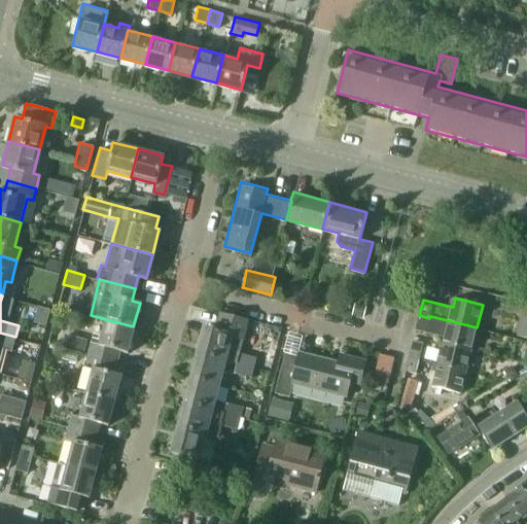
[(203,325),(197,352),(236,362),(253,367),(256,356),(239,351),(248,318),(220,311),(215,328),(203,325)]
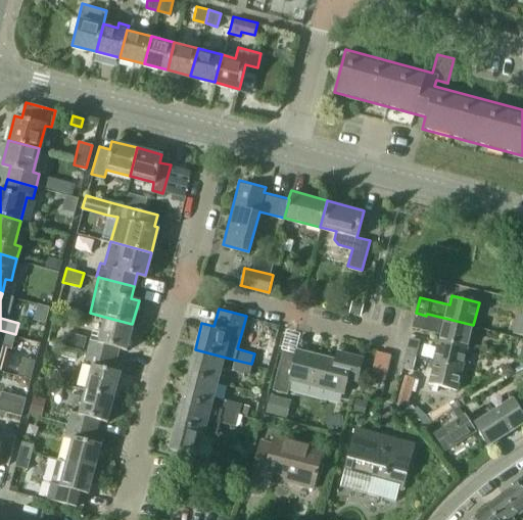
[(522,311),(518,310),(512,332),(522,334),(522,311)]
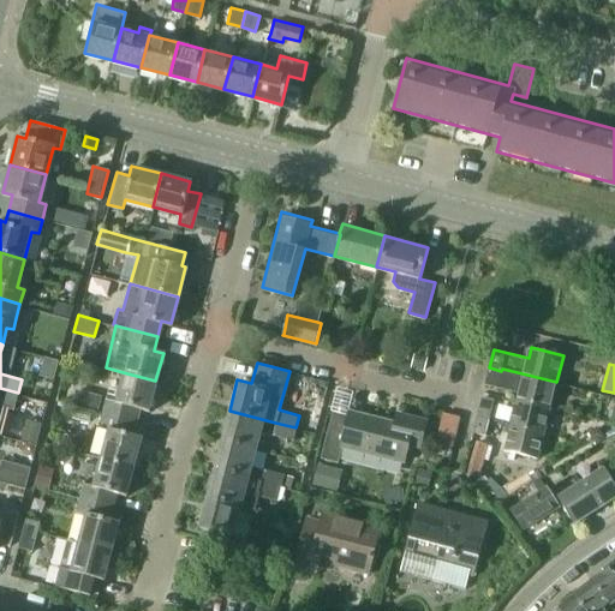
[(485,382),(519,390),(518,399),(550,407),(556,382),(502,369),(501,371),(489,367),(485,382)]
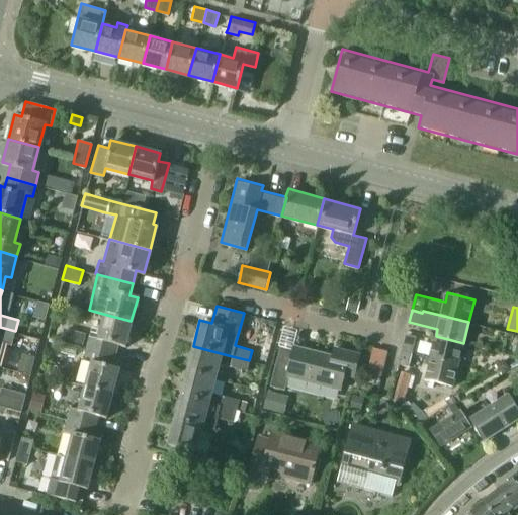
[(89,335),(86,347),(114,354),(117,342),(124,344),(131,321),(103,314),(97,337),(89,335)]
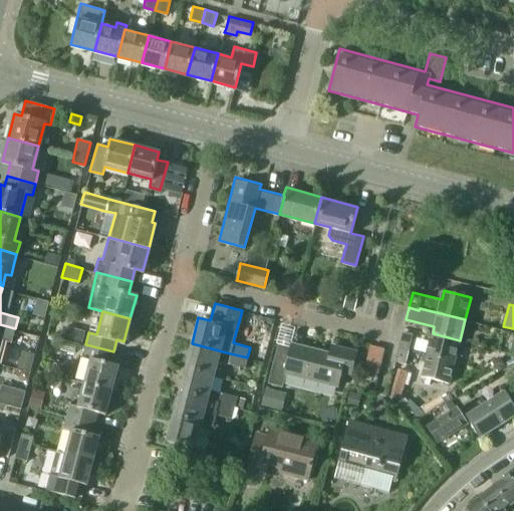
[(0,352),(4,339),(12,341),(15,328),(0,324),(0,352)]
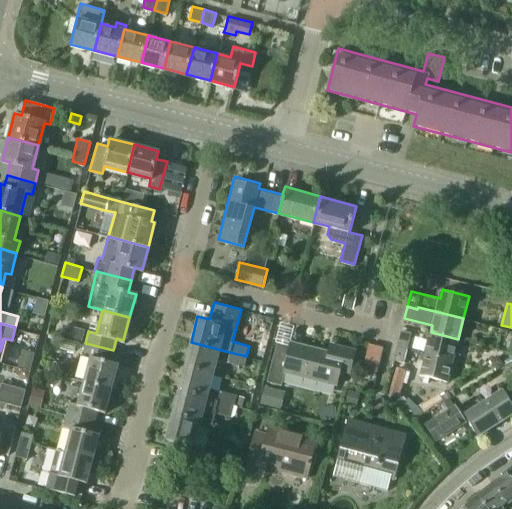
[(402,328),(399,338),(409,341),(411,331),(402,328)]
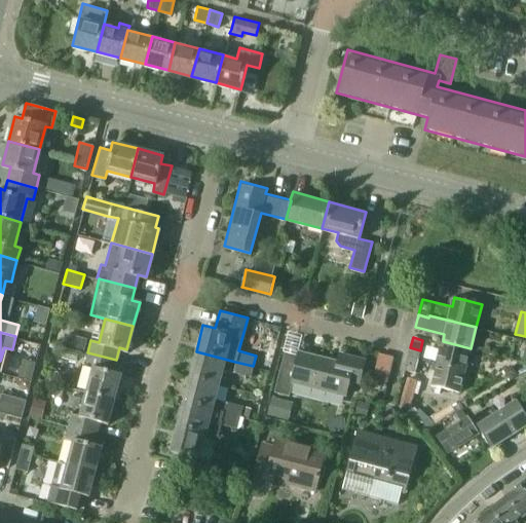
[(443,341),(437,363),(465,370),(471,348),(443,341)]
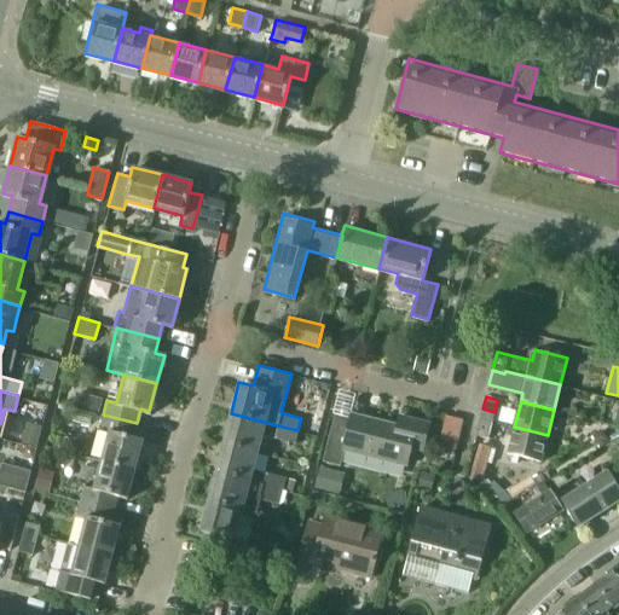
[(489,435),(495,412),(482,408),(476,433),(489,435)]
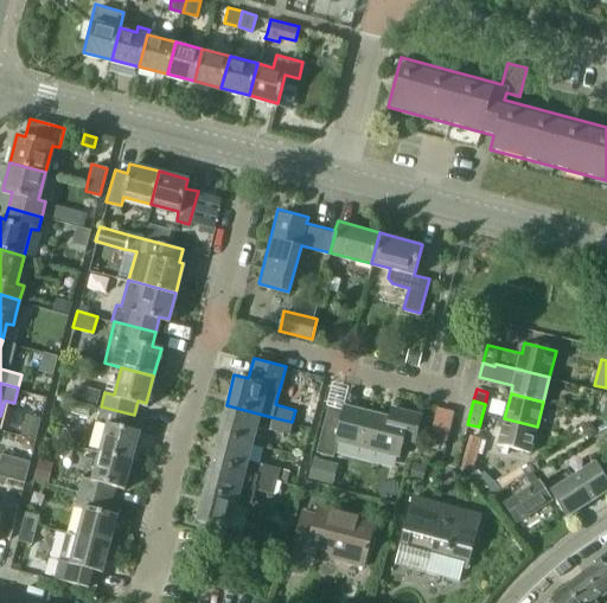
[(330,408),(319,450),(332,454),(336,440),(397,455),(402,438),(414,441),(421,414),(391,406),(389,416),(344,404),(343,410),(330,408)]
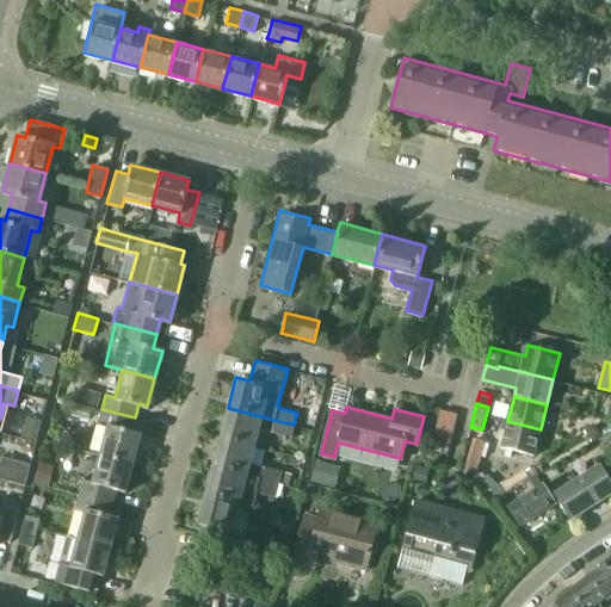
[(228,408),(220,437),(253,445),(258,427),(271,431),(290,435),(294,425),(273,420),(228,408)]
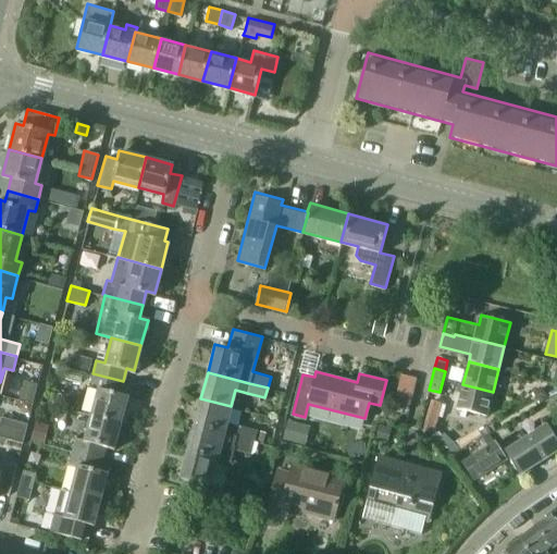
[(78,409),(91,413),(121,421),(127,396),(120,394),(123,381),(93,373),(90,384),(85,383),(78,409)]
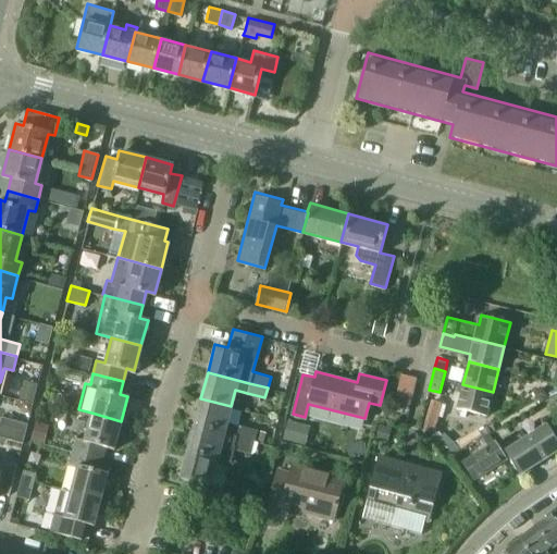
[(486,415),(493,392),(462,384),(457,407),(486,415)]
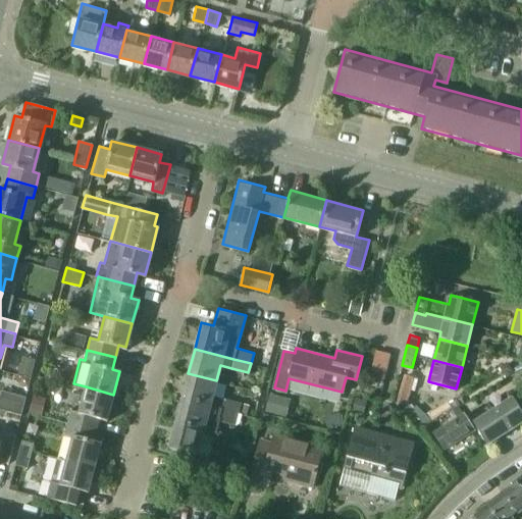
[(188,373),(181,397),(210,404),(216,380),(188,373)]
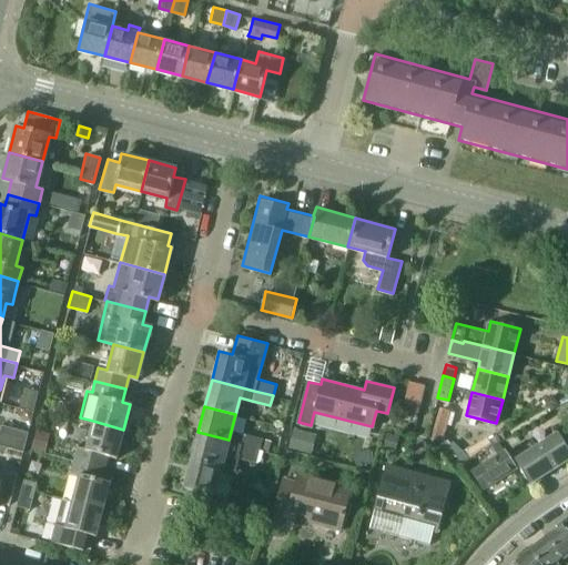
[(438,406),(432,435),(430,436),(442,441),(443,442),(439,445),(460,464),(467,456),(452,440),(448,443),(444,439),(443,439),(450,409),(438,406)]
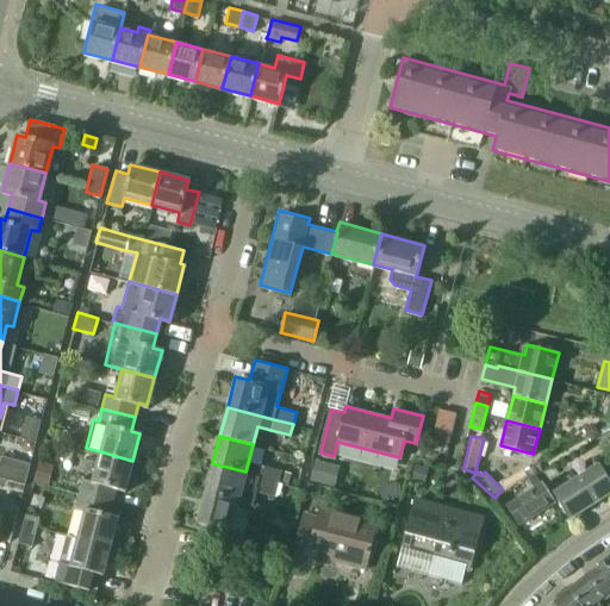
[(83,478),(80,493),(111,501),(116,487),(124,489),(132,461),(100,451),(92,480),(83,478)]
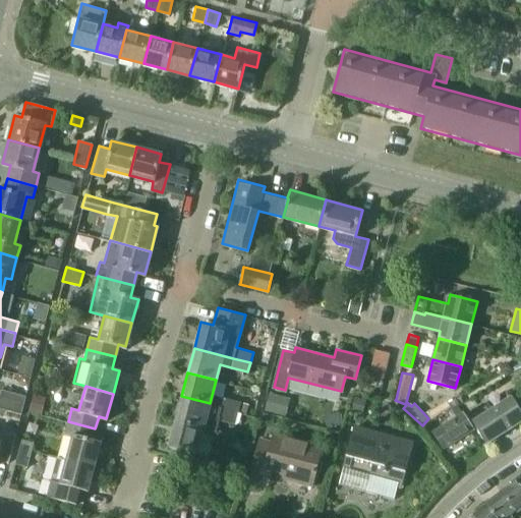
[(0,406),(20,412),(25,395),(1,388),(0,392),(0,406)]
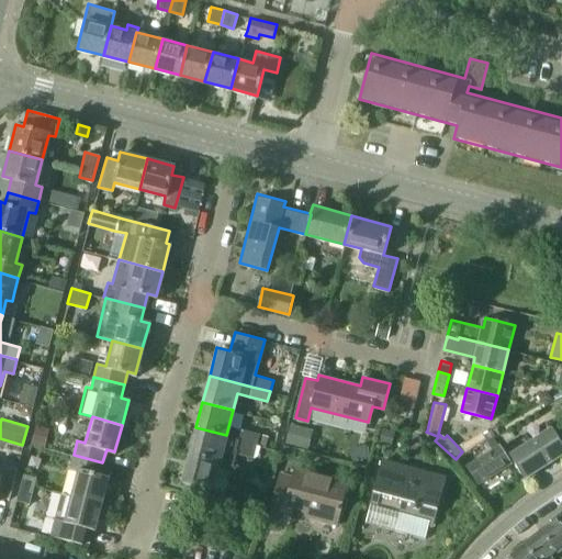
[(561,453),(561,423),(509,456),(524,478),(561,453)]
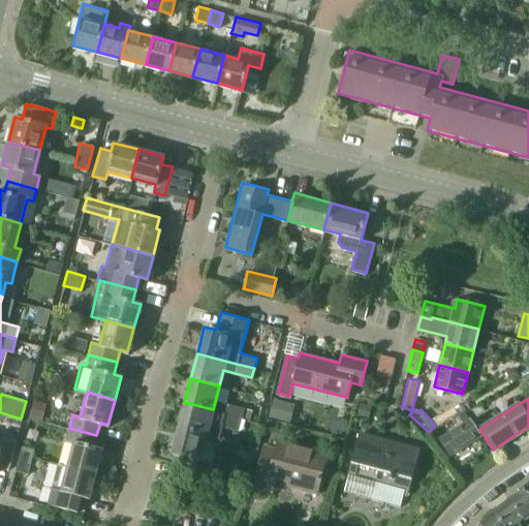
[(450,454),(478,435),(471,425),(480,419),(471,404),(468,405),(466,401),(462,403),(461,402),(454,406),(453,404),(432,416),(437,424),(442,422),(442,421),(457,412),(463,423),(440,438),(450,454)]
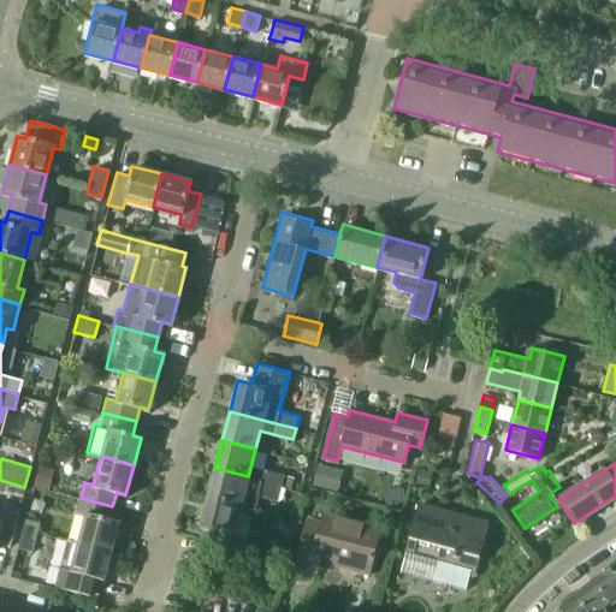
[(214,468),(207,497),(241,505),(254,509),(255,509),(259,492),(277,498),(280,486),(261,480),(248,476),(214,468)]
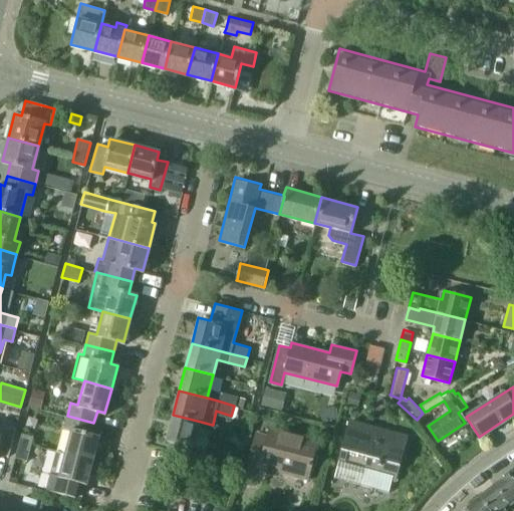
[(221,392),(218,401),(234,406),(237,396),(221,392)]
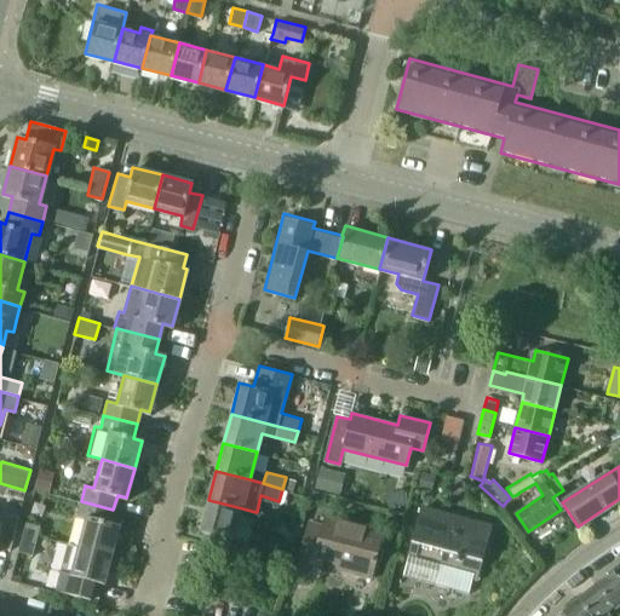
[(234,537),(242,508),(208,500),(201,529),(234,537)]
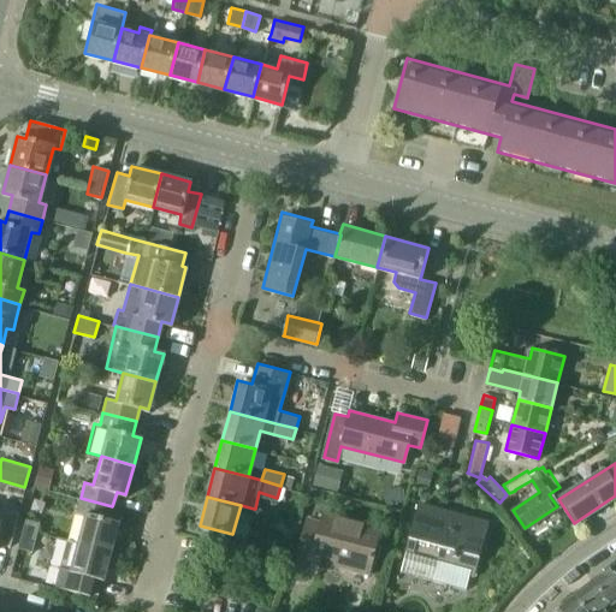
[(86,515),(78,541),(111,551),(118,522),(110,520),(112,506),(81,498),(77,512),(86,515)]
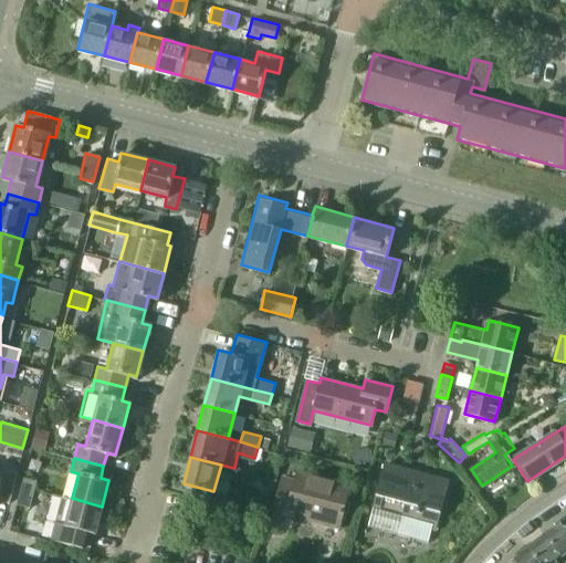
[(385,461),(370,511),(401,520),(398,532),(428,540),(431,528),(435,529),(449,479),(385,461)]
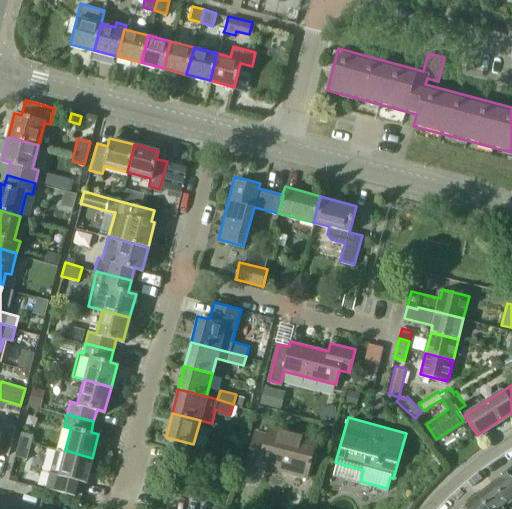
[(0,429),(0,451),(8,453),(16,425),(3,421),(1,430),(0,429)]
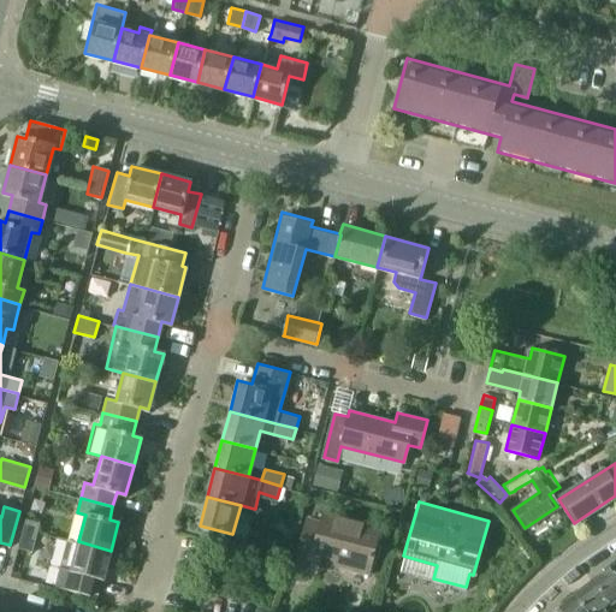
[(270,526),(273,515),(255,509),(254,509),(250,520),(270,526)]
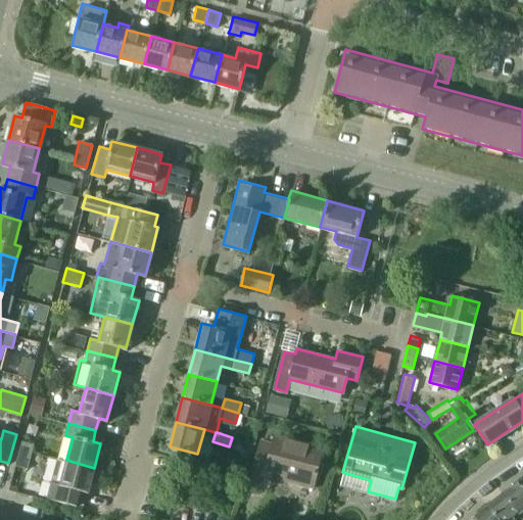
[(260,439),(251,475),(251,476),(265,479),(266,474),(314,487),(324,447),(275,434),(273,442),(260,439)]
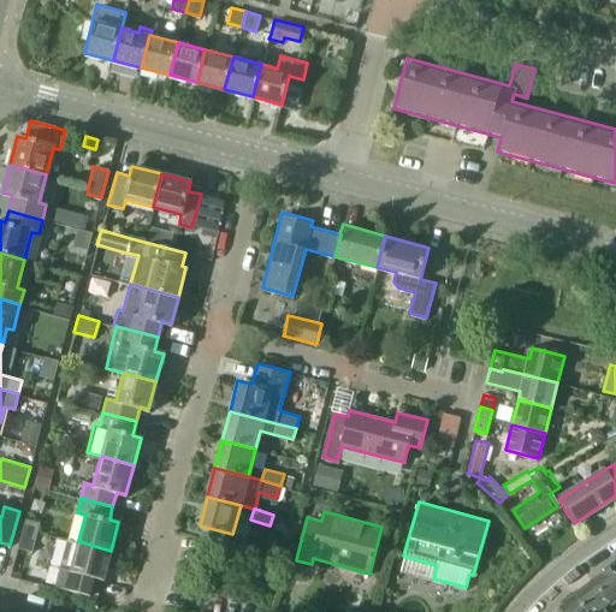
[(31,550),(40,521),(25,517),(17,546),(31,550)]
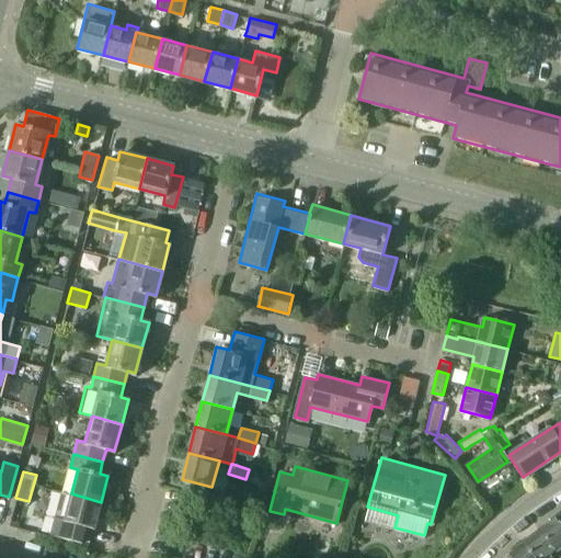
[(50,533),(81,542),(86,525),(94,527),(101,502),(71,493),(71,494),(61,491),(50,533)]
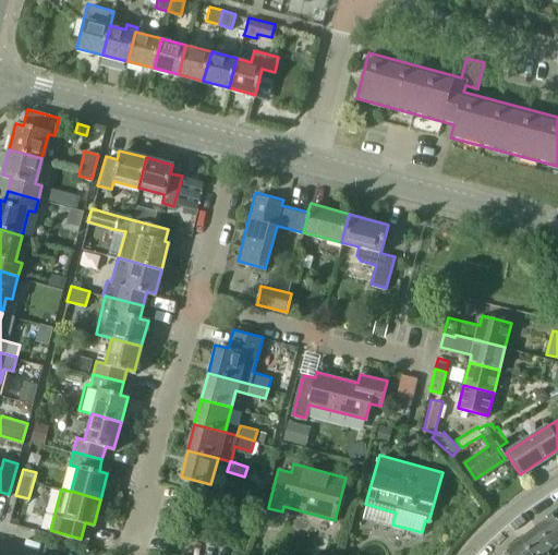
[(9,520),(22,523),(24,515),(11,513),(9,520)]
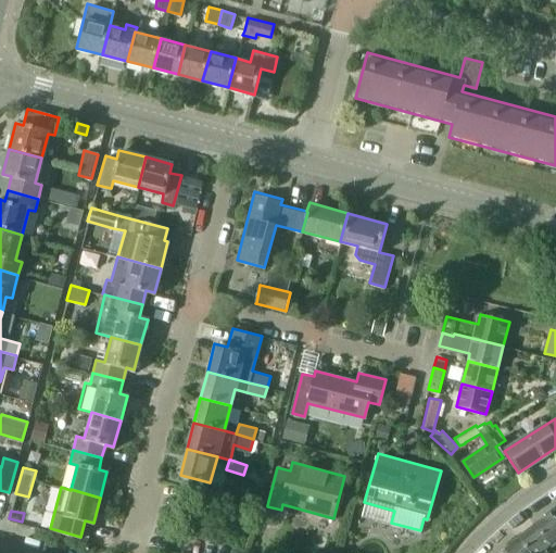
[(533,525),(550,544),(555,539),(555,518),(550,512),(533,525)]
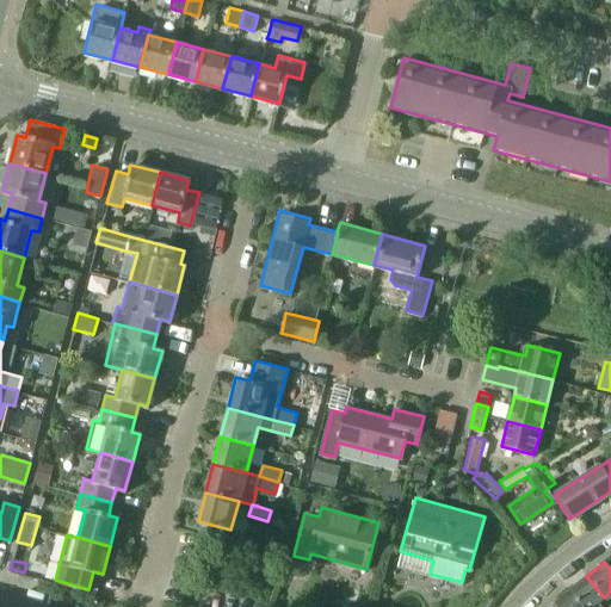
[(571,589),(584,606),(592,606),(604,598),(586,576),(571,589)]
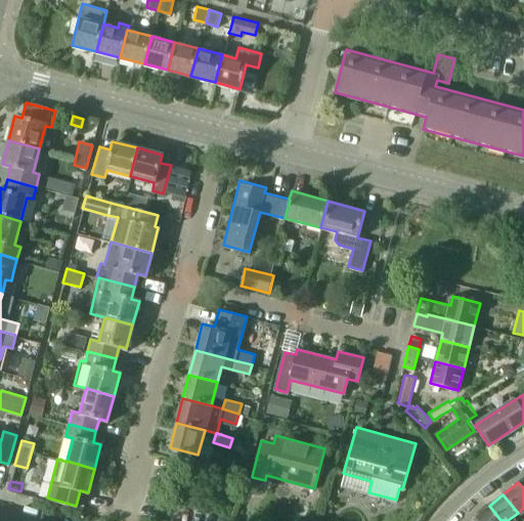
[(475,520),(500,520),(489,506),(474,519),(475,520)]
